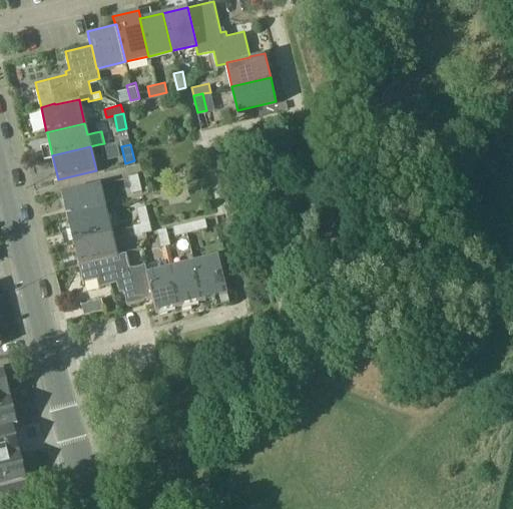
[(132,191),(141,188),(137,172),(128,174),(132,191)]
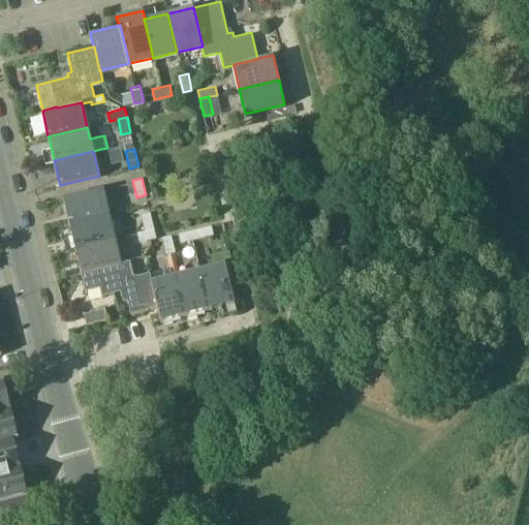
[(69,222),(109,212),(102,187),(63,197),(69,222)]
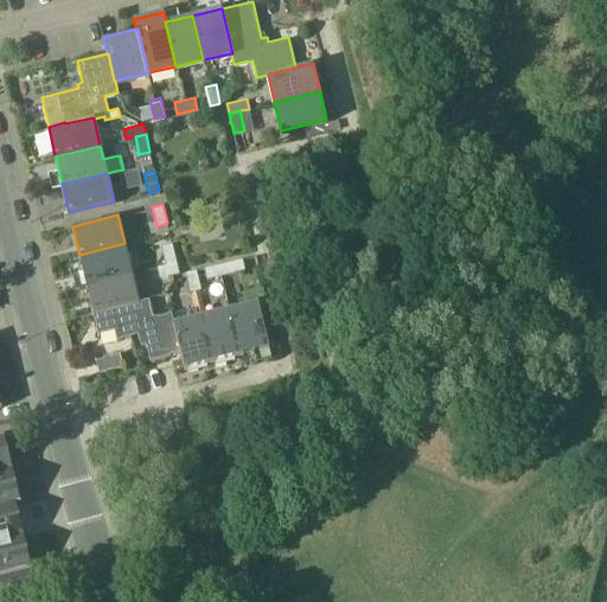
[(161,244),(166,263),(177,261),(172,242),(161,244)]
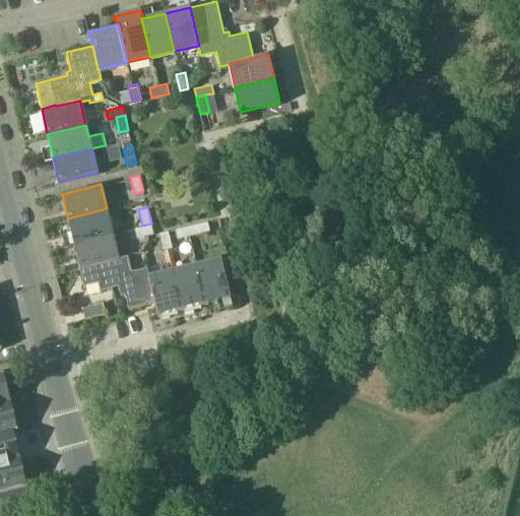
[(73,243),(113,233),(107,208),(68,218),(73,243)]
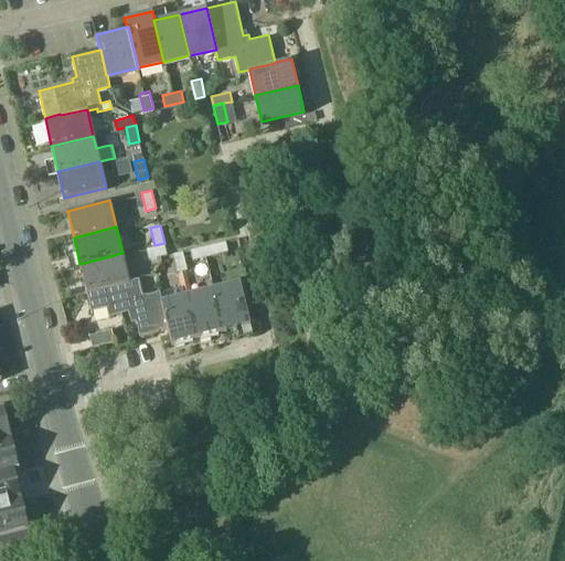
[(225,240),(208,244),(210,254),(226,250),(228,250),(225,240)]
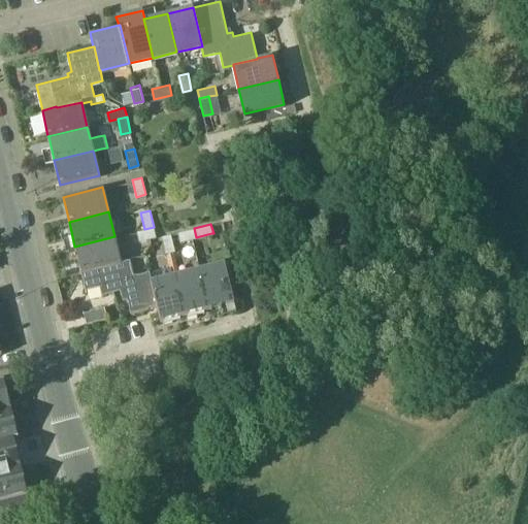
[(154,227),(144,229),(136,231),(138,239),(156,235),(154,227)]
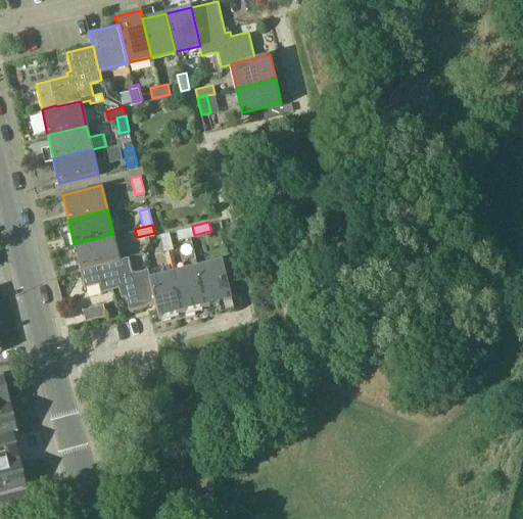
[(179,239),(194,235),(192,226),(176,229),(179,239)]
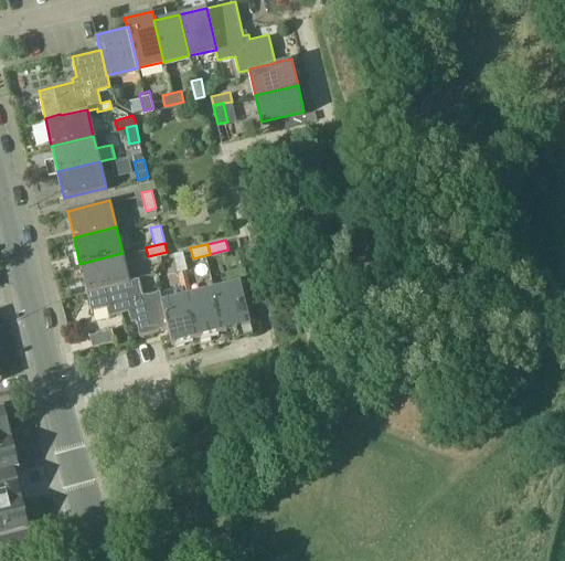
[(183,251),(173,253),(177,270),(187,267),(183,251)]
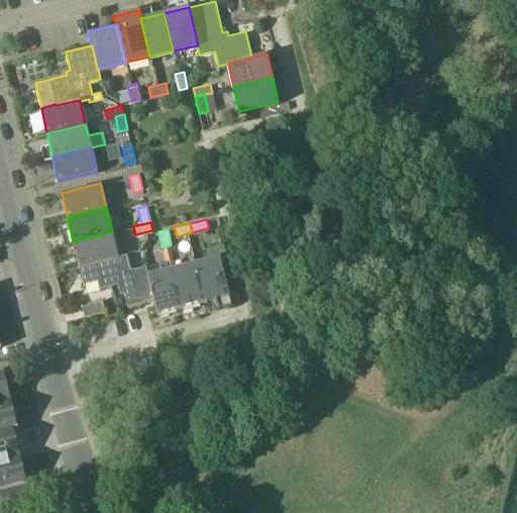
[(118,255),(117,254),(112,231),(73,241),(79,266),(93,263),(93,261),(118,255)]
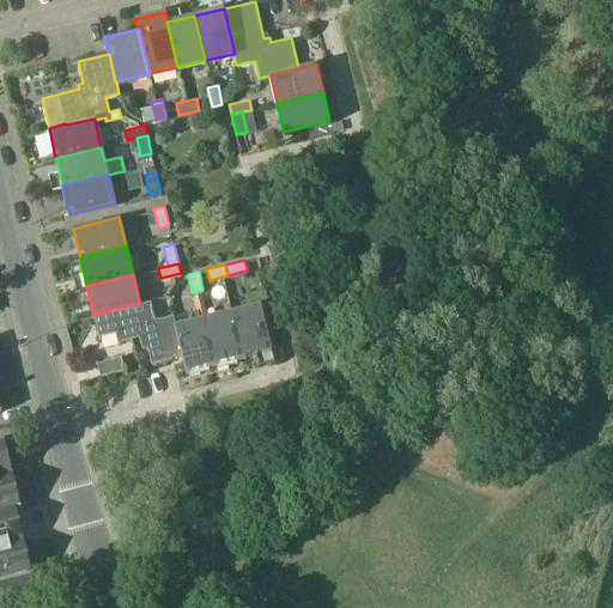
[(151,362),(182,353),(176,324),(174,312),(155,317),(150,299),(139,302),(140,303),(110,309),(110,311),(93,315),(99,335),(116,330),(119,341),(139,335),(140,340),(146,339),(151,362)]
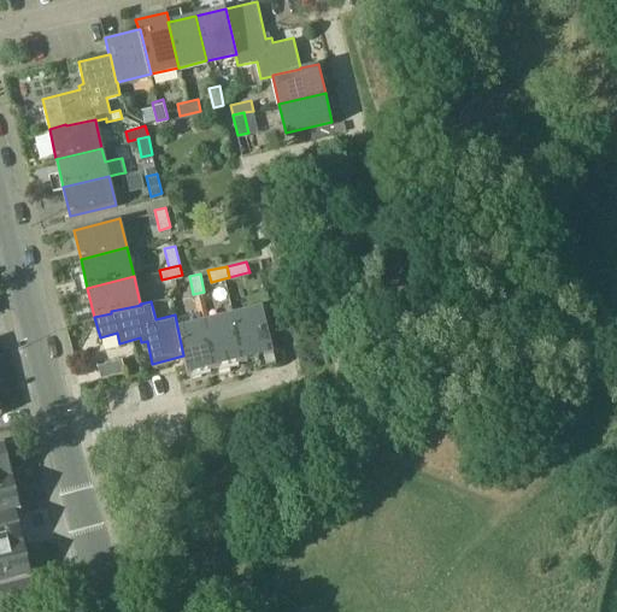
[(233,313),(244,359),(274,352),(262,306),(234,313),(233,313)]
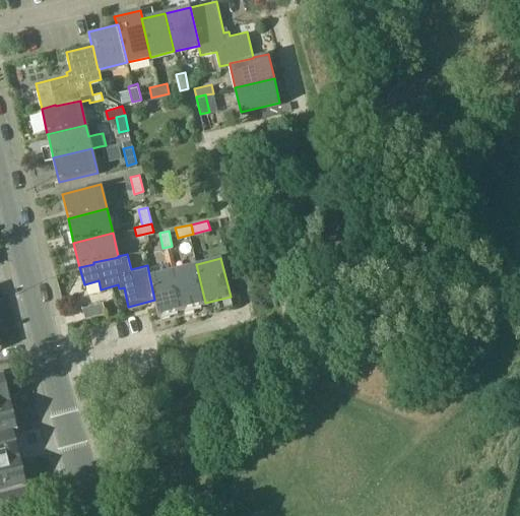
[(173,269),(182,308),(205,303),(196,264),(174,269),(173,269)]
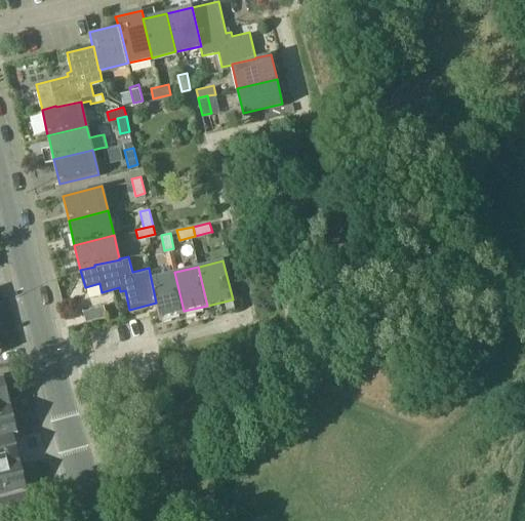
[(151,278),(156,303),(159,317),(184,311),(174,272),(151,278)]
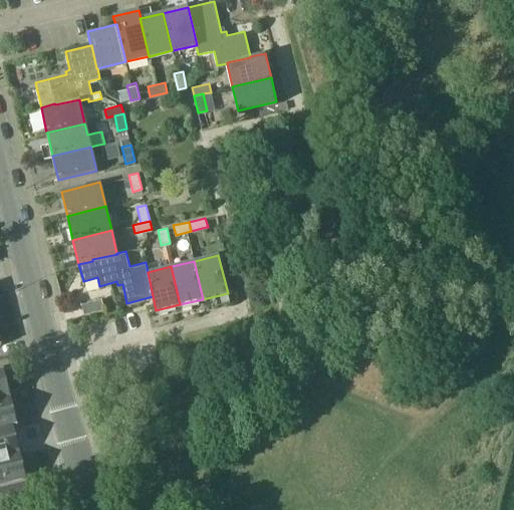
[(101,297),(81,303),(83,313),(104,308),(101,297)]
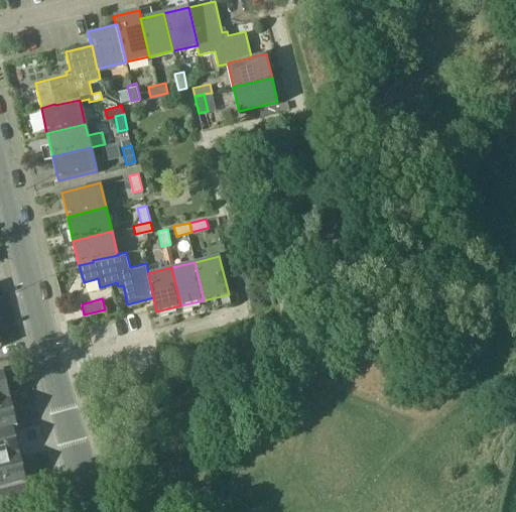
[(0,371),(0,399),(10,397),(4,371),(0,371)]
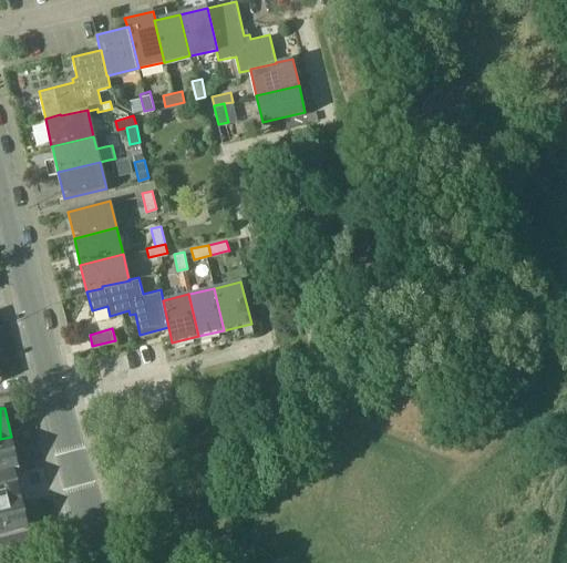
[(19,469),(11,437),(0,439),(0,472),(14,470),(19,469)]
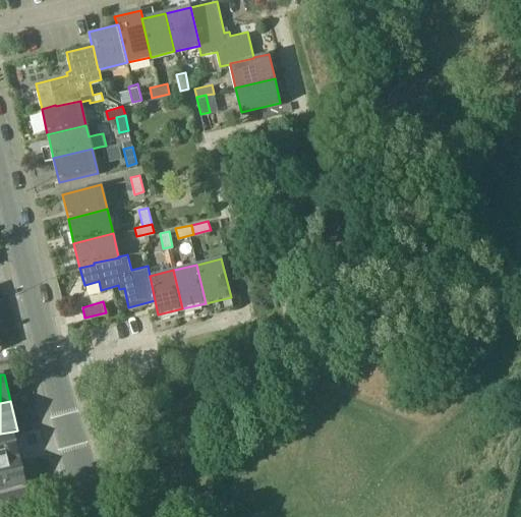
[(0,463),(19,459),(13,432),(0,434),(0,463)]
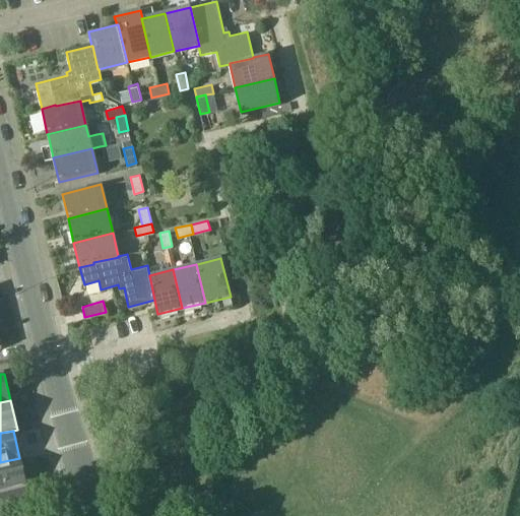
[(0,492),(26,487),(19,458),(0,462),(0,492)]
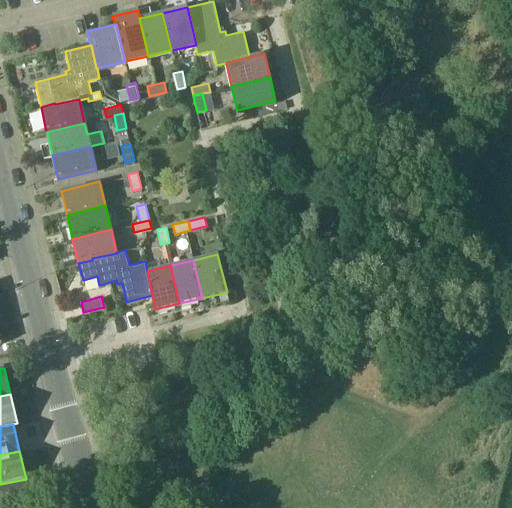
All buildings are outlined.
